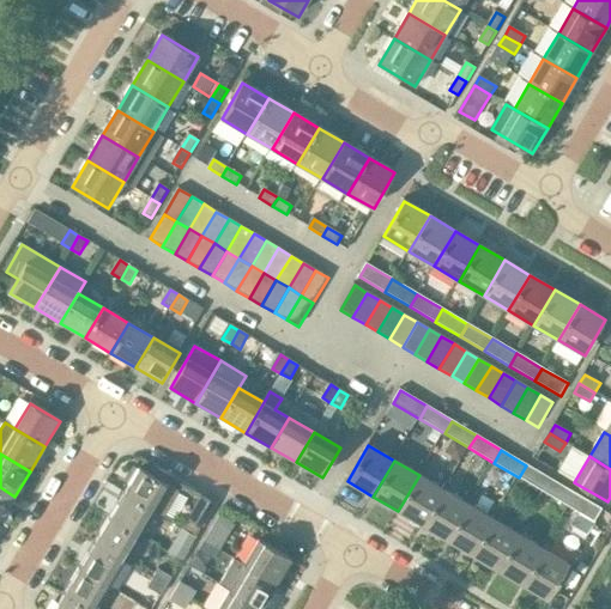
[(519,477),(544,492),(551,480),(526,466),(519,477)]
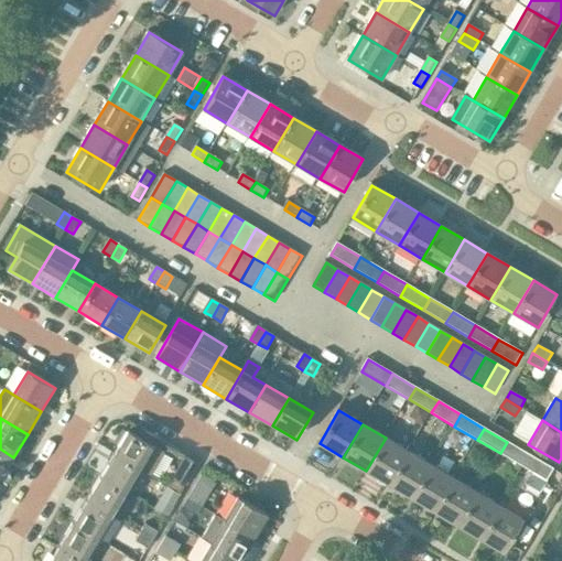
[(115,455),(142,472),(151,477),(165,453),(155,448),(160,440),(144,431),(140,438),(129,431),(115,455)]
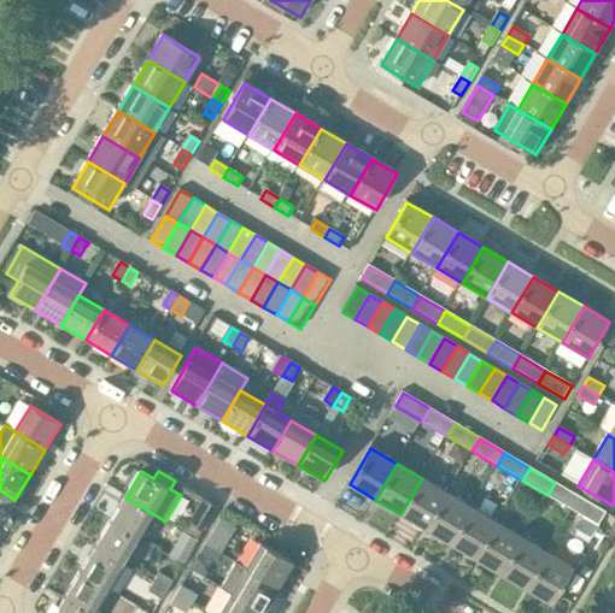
[(400,514),(426,529),(447,493),(422,478),(400,514)]
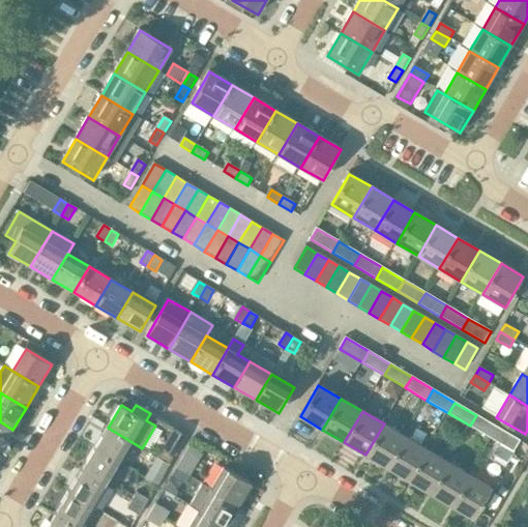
[(470,426),(492,439),(498,428),(476,415),(470,426)]
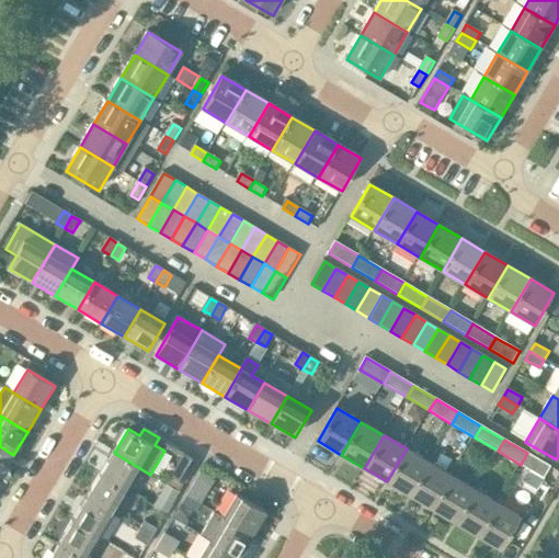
[(0,478),(13,455),(0,446),(0,478)]
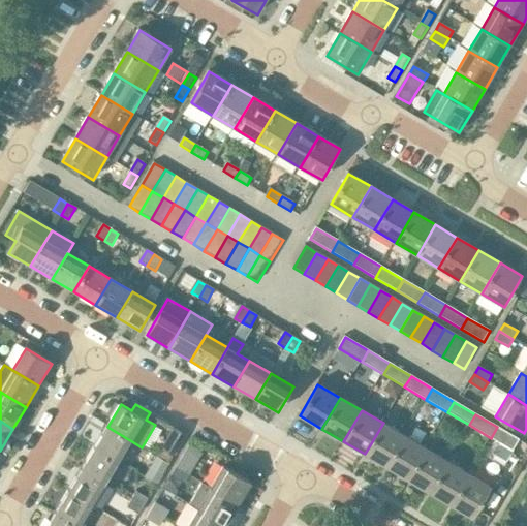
[(365,454),(386,467),(404,436),(383,423),(365,454)]
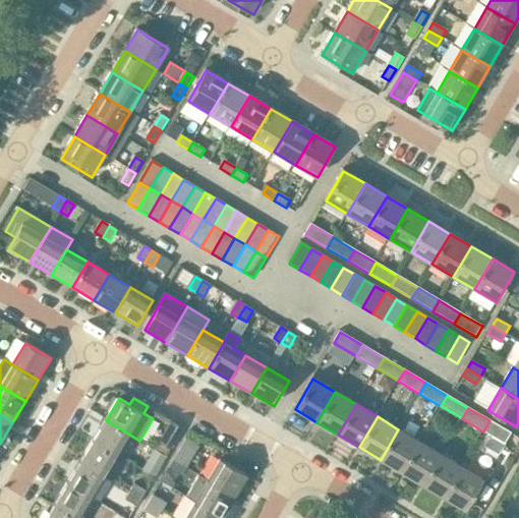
[(93,442),(118,457),(131,436),(106,420),(93,442)]
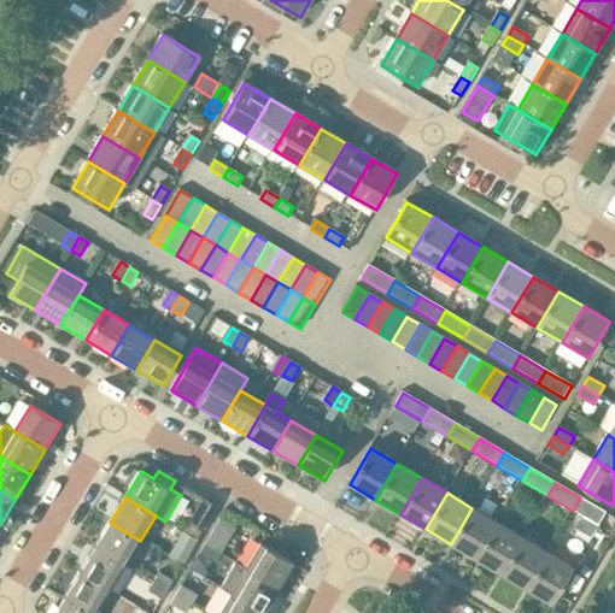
[(573,511),(598,525),(605,513),(580,497),(573,511)]
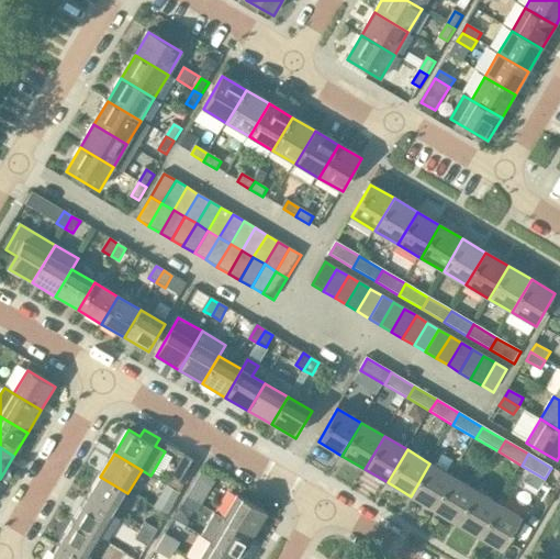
[(168,485),(180,493),(194,470),(182,462),(168,485)]
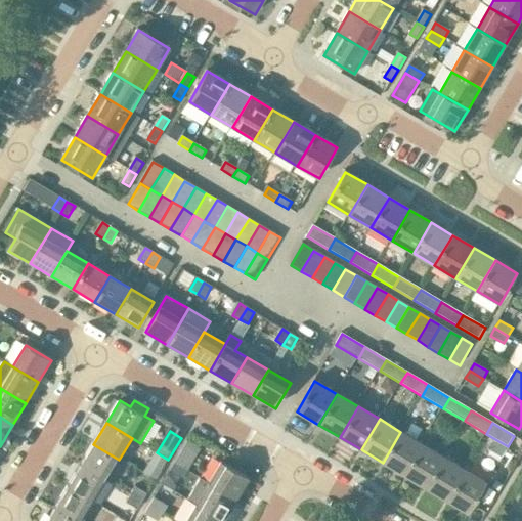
[(383,463),(404,475),(422,444),(400,432),(383,463)]
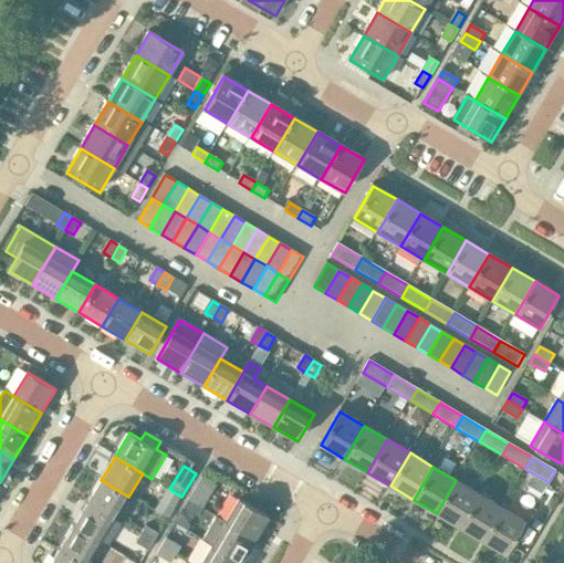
[(189,501),(204,510),(218,486),(204,478),(189,501)]
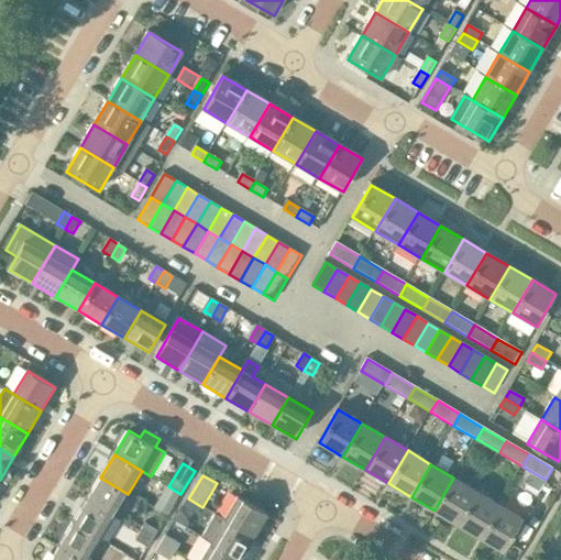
[(87,501),(114,517),(128,494),(100,478),(87,501)]
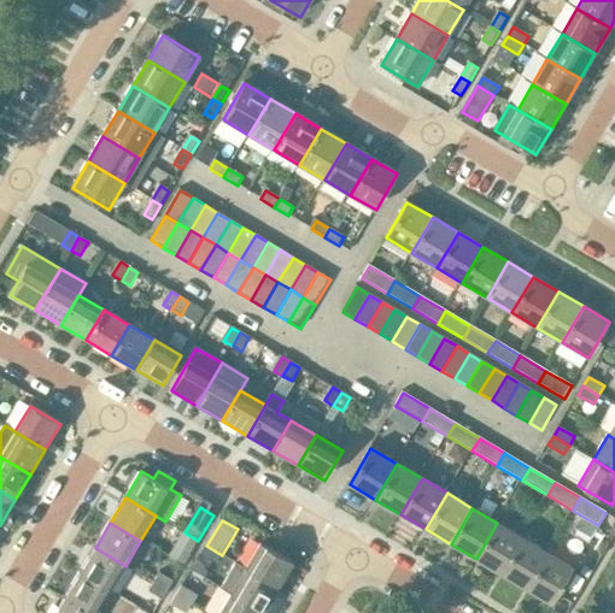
[(476,559),(501,573),(522,538),(497,523),(476,559)]
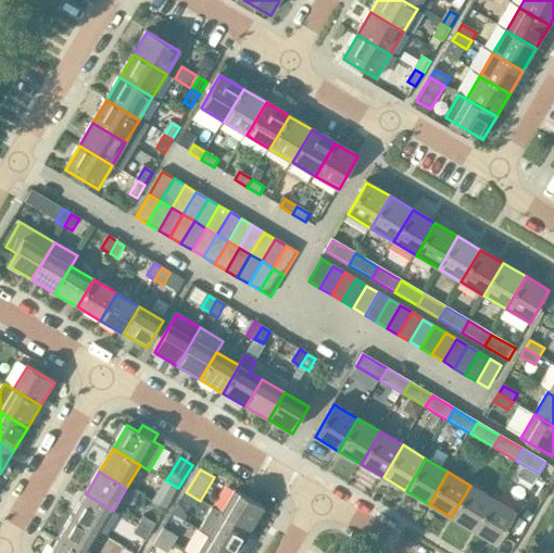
[(162,489),(174,495),(178,488),(166,480),(162,489)]
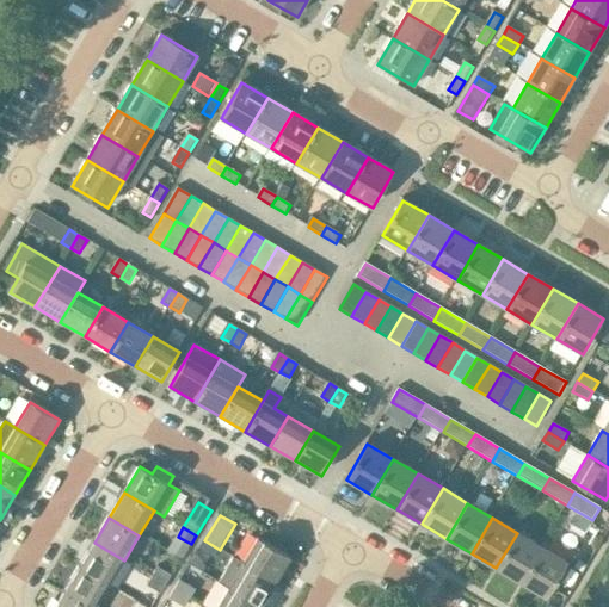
[(496,568),(521,583),(542,547),(517,533),(496,568)]
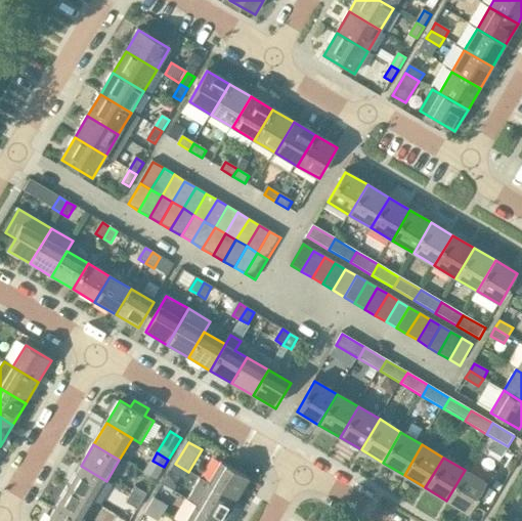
[(208,484),(236,501),(250,479),(221,462),(208,484)]
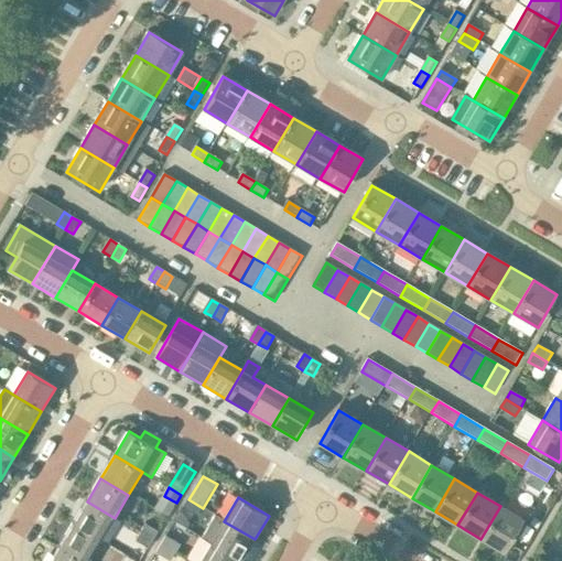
[(183,508),(197,516),(203,508),(188,499),(183,508)]
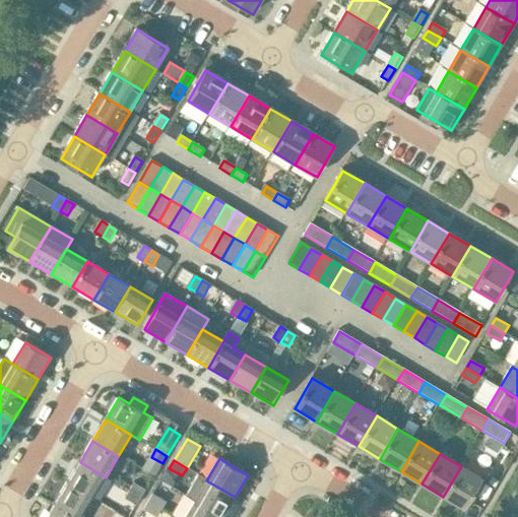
[(67,483),(92,499),(106,477),(80,462),(67,483)]
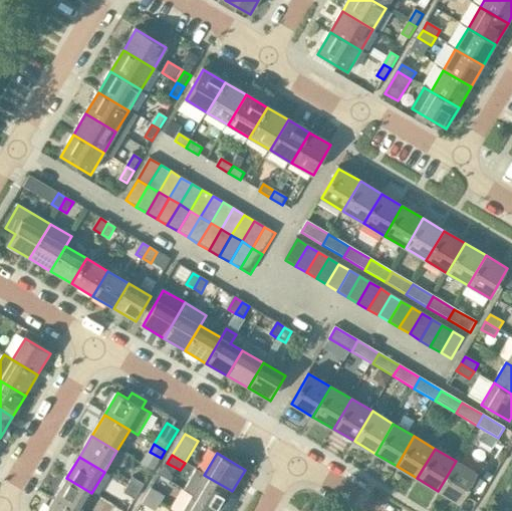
[(438,491),(460,503),(477,474),(456,461),(438,491)]
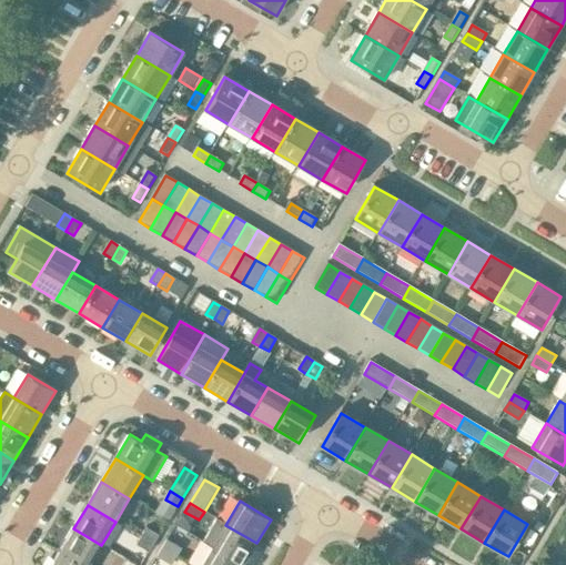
[(212,547),(240,564),(244,564),(256,543),(225,525),(212,547)]
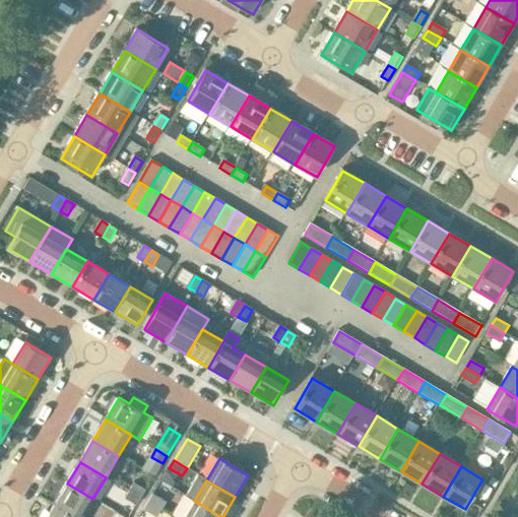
[(55,505),(75,516),(82,516),(92,499),(67,483),(55,505)]
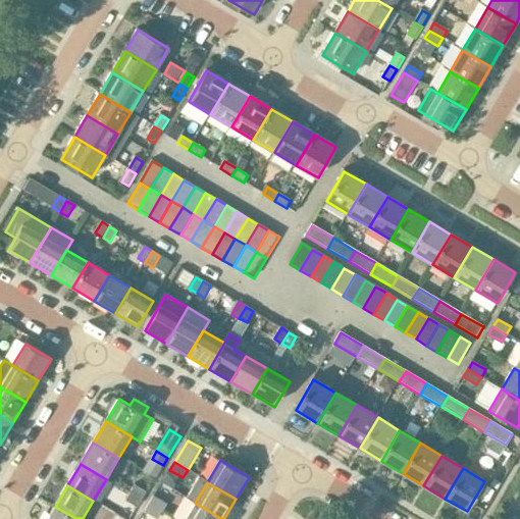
[(131,494),(142,501),(147,492),(136,486),(131,494)]
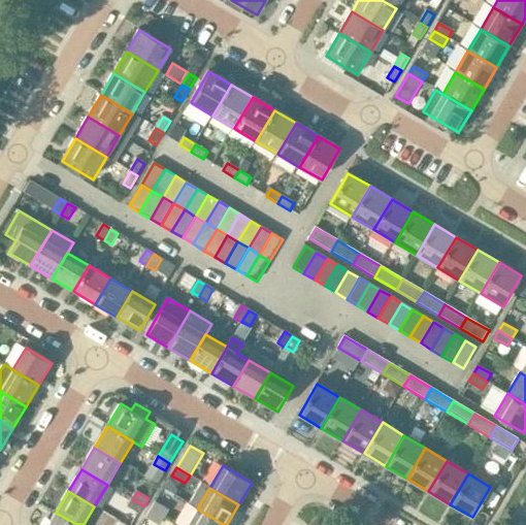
[(128,507),(139,514),(143,506),(132,499),(128,507)]
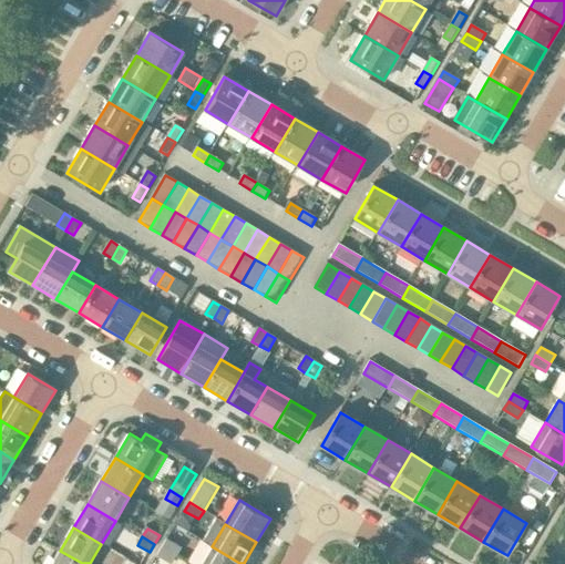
[(162,549),(176,557),(182,549),(167,540),(162,549)]
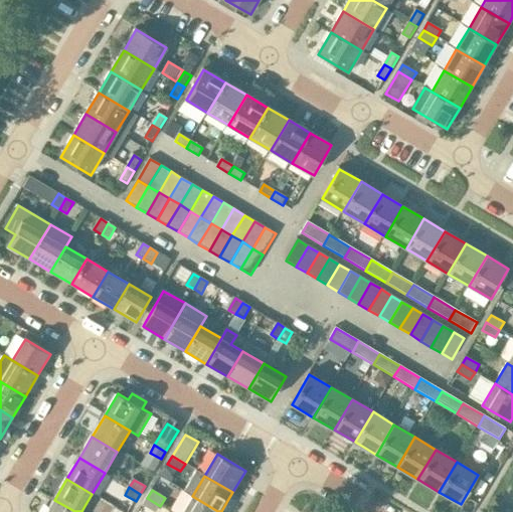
[(217,511),(192,496),(183,511),(217,511)]
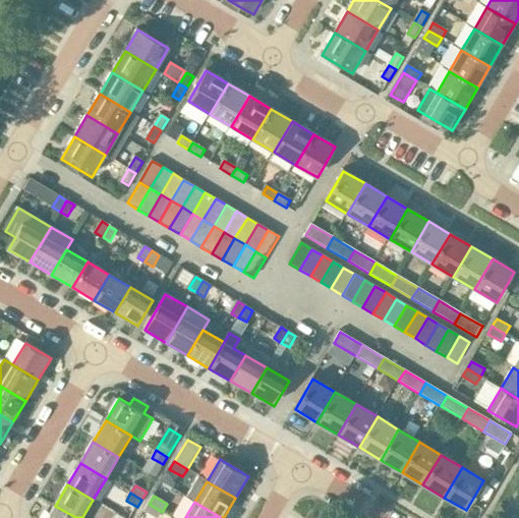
[(145,511),(155,517),(159,517),(162,512),(149,504),(145,511)]
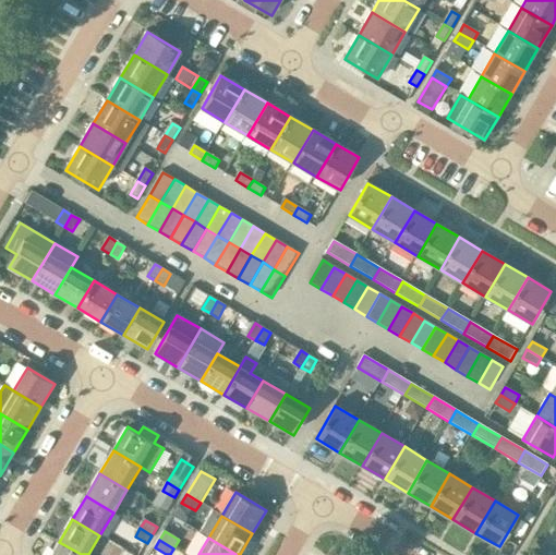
[(81,554),(59,542),(50,554),(81,554)]
